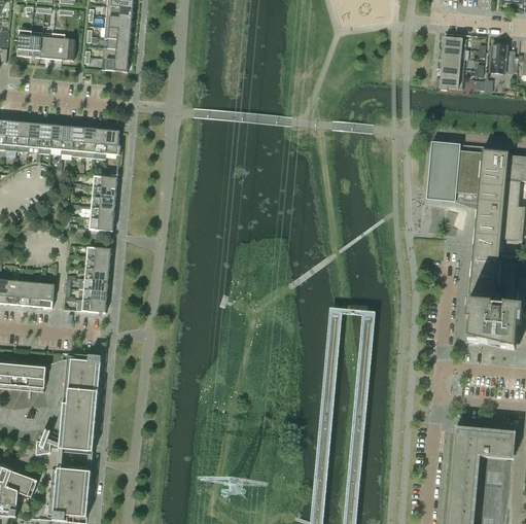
[(106,5),(105,15),(131,18),(132,12),(132,10),(132,7),(106,5)]
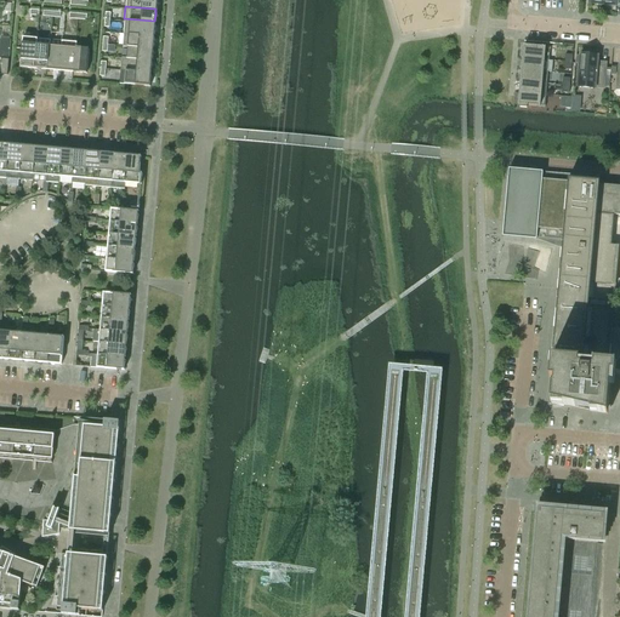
[(124,18),(123,30),(153,33),(154,27),(154,24),(154,21),(124,18)]
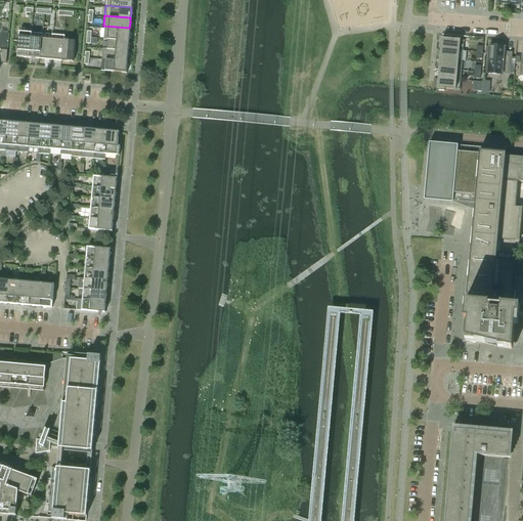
[(103,26),(102,36),(128,38),(129,33),(129,31),(129,28),(103,26)]
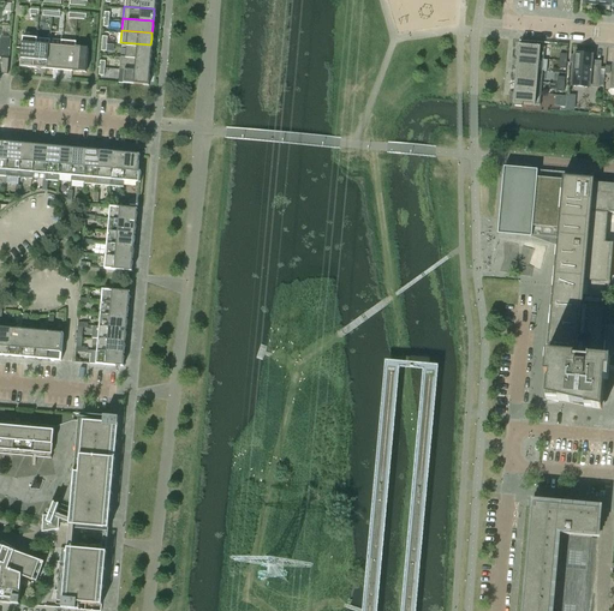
[(22,34),(18,64),(33,65),(35,35),(22,34)]
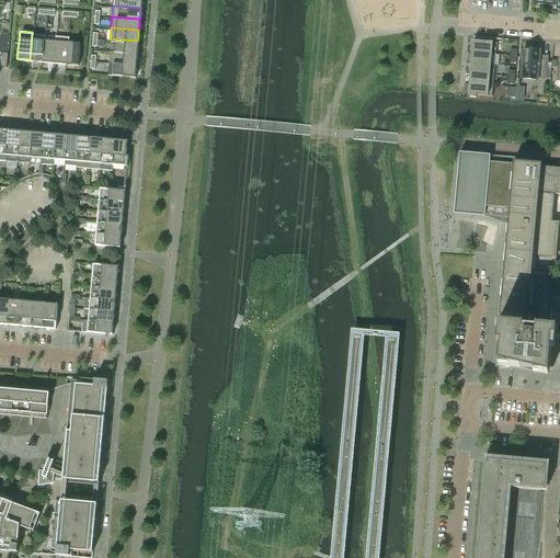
[(32,32),(30,59),(41,60),(44,33),(32,32)]
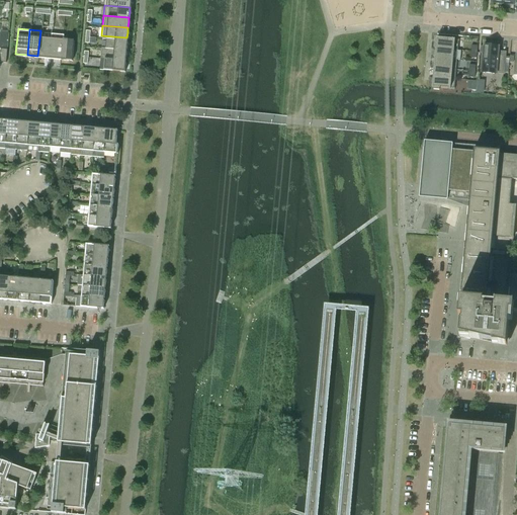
[(40,30),(37,56),(49,57),(51,31),(40,30)]
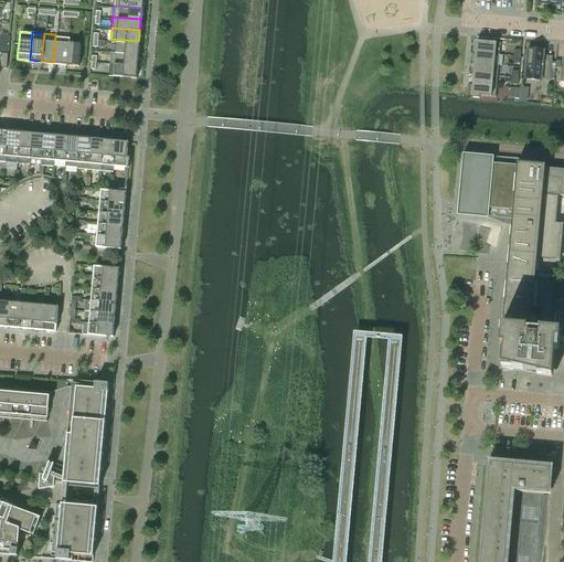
[(55,34),(53,62),(65,63),(67,35),(55,34)]
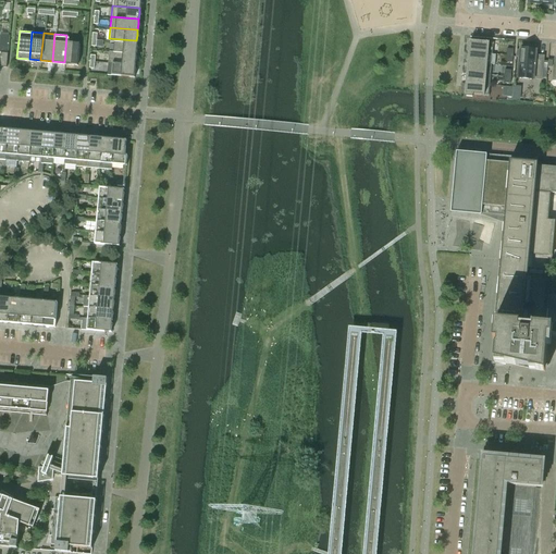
[(66,35),(64,62),(76,63),(78,41),(68,40),(68,35),(66,35)]
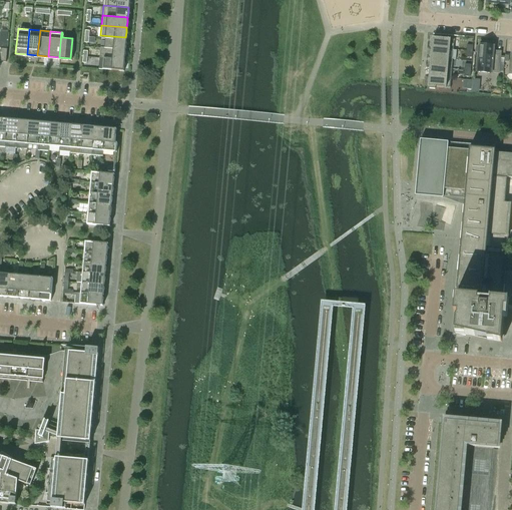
[(431,35),(430,45),(452,47),(453,37),(440,36),(440,33),(434,33),(434,35),(431,35)]
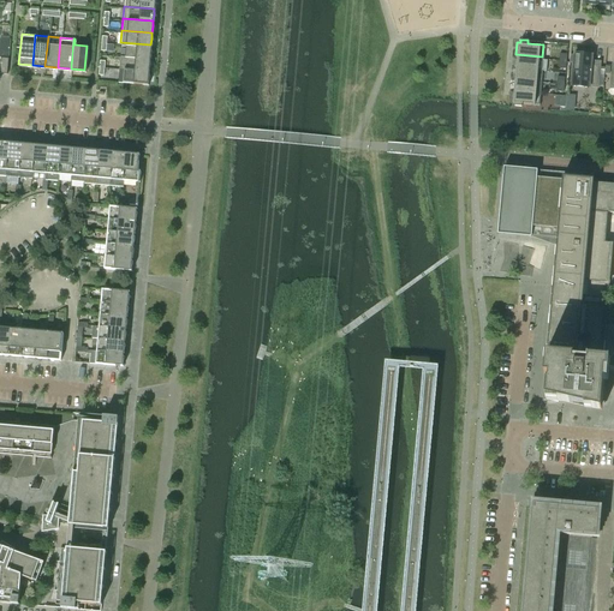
[(119,53),(119,54),(149,57),(150,51),(150,48),(150,45),(120,42),(120,43),(125,43),(124,54),(119,53)]
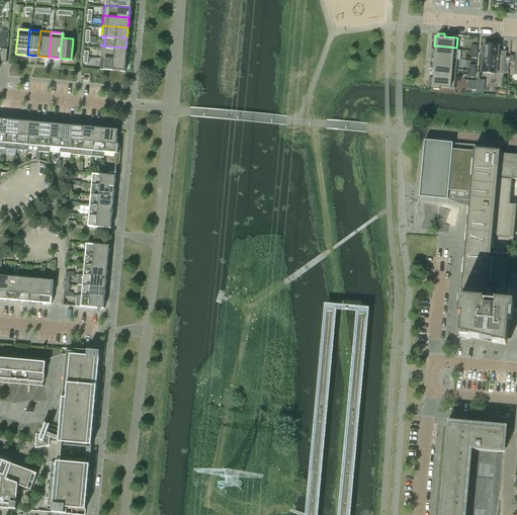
[(503,70),(504,54),(504,52),(497,51),(498,45),(495,45),(495,44),(486,43),(486,44),(483,44),(480,69),(482,69),(482,70),(494,71),(494,70),(503,71),(503,70)]
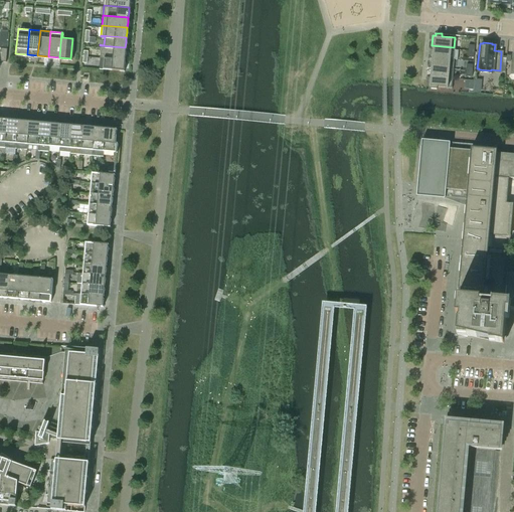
[(100,45),(99,55),(125,58),(125,52),(125,50),(125,47),(100,45)]
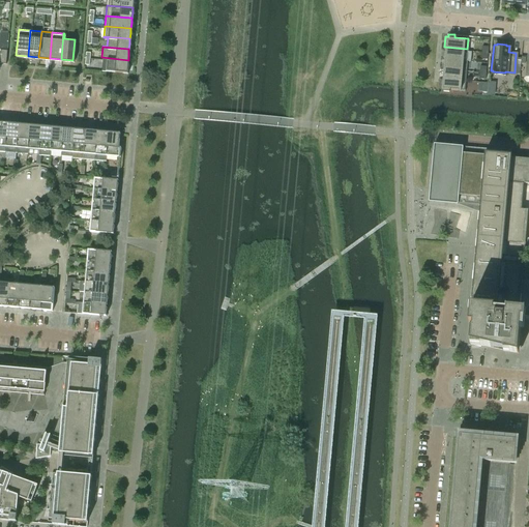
[(444,47),(443,57),(467,59),(467,49),(444,47)]
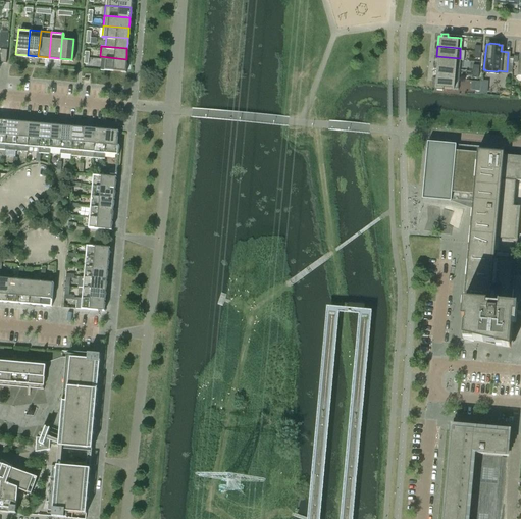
[(100,56),(99,67),(103,68),(125,69),(125,64),(125,62),(126,59),(100,56)]
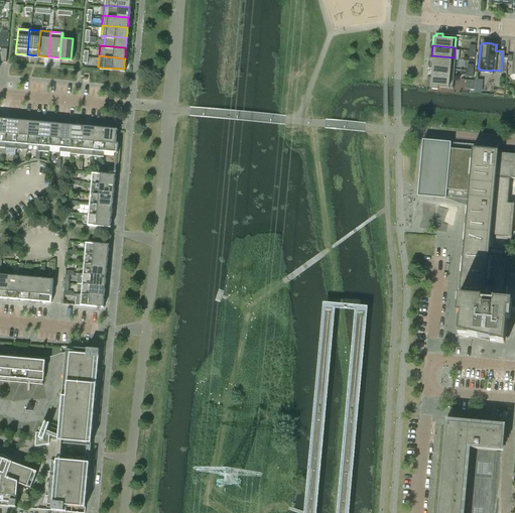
[(431,55),(431,65),(454,67),(455,57),(431,55)]
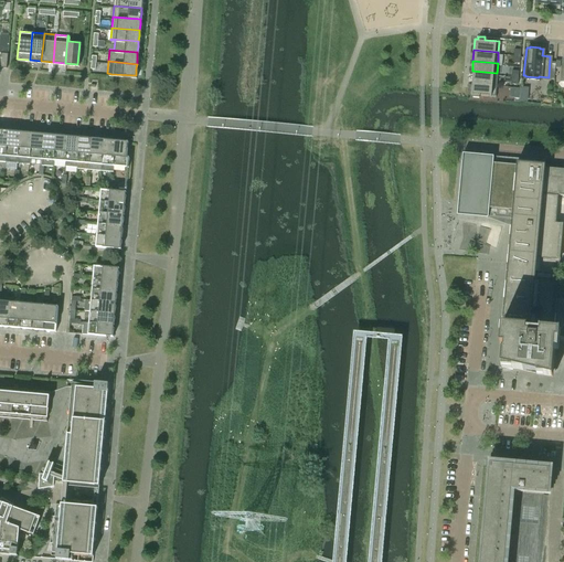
[(472,71),(471,82),(496,84),(497,73),(472,71)]
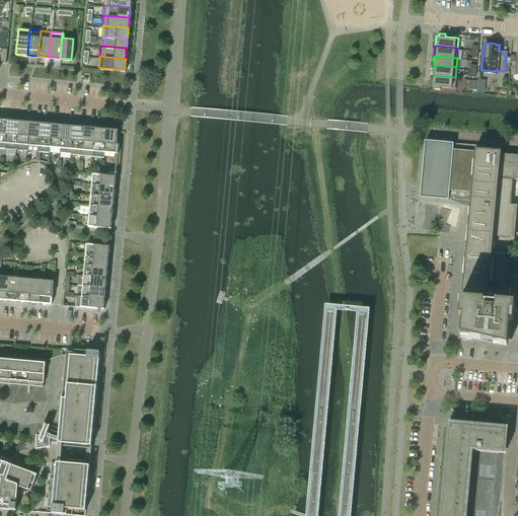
[(433,75),(432,85),(454,87),(455,77),(433,75)]
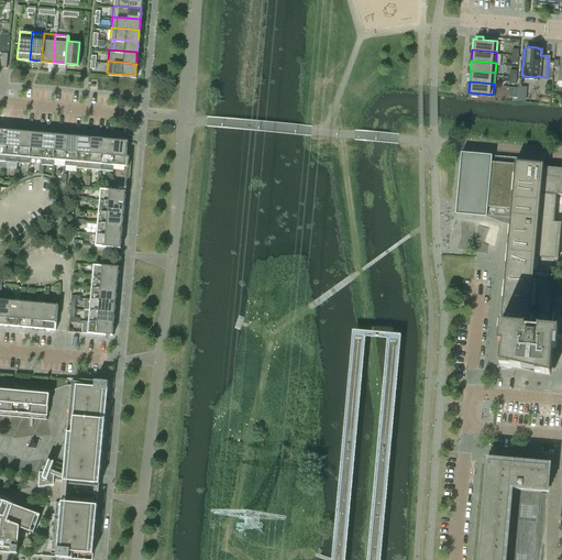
[(8,128),(4,158),(17,160),(20,129),(8,128)]
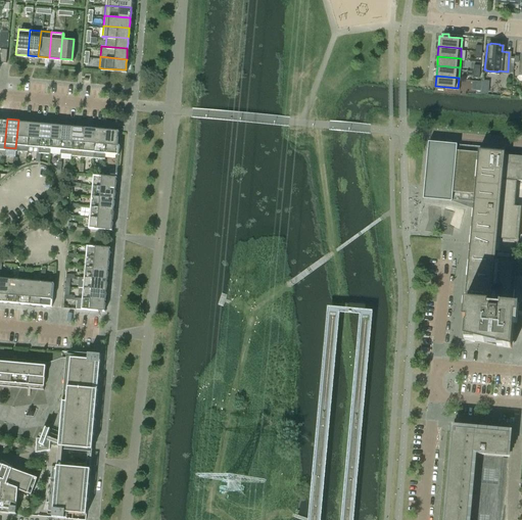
[(18,120),(15,148),(27,149),(27,144),(29,121),(18,120)]
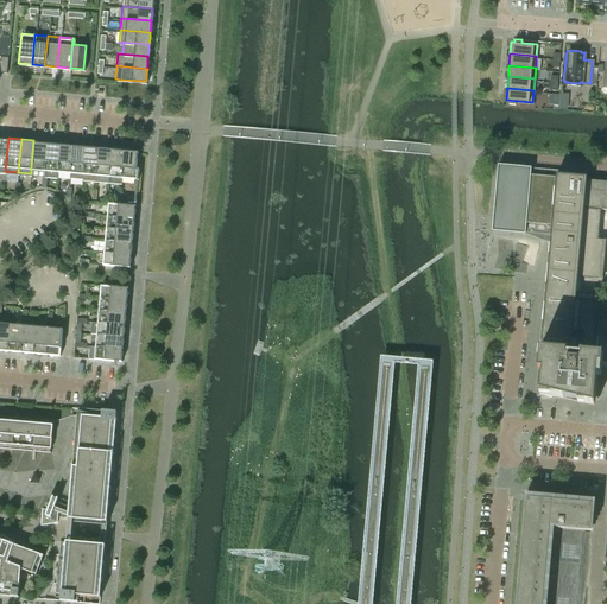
[(33,140),(31,167),(44,169),(46,141),(33,140)]
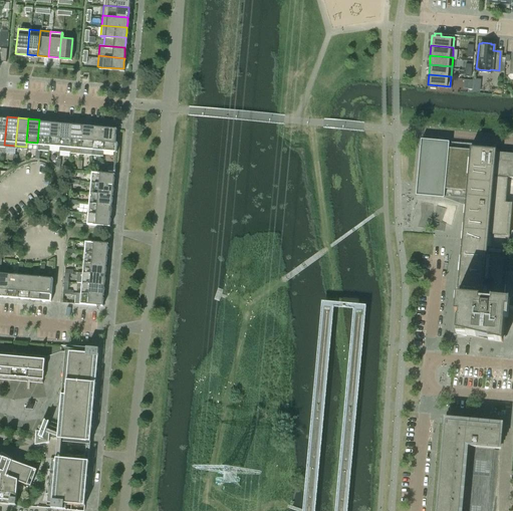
[(37,143),(37,148),(47,149),(48,144),(50,120),(39,119),(37,143)]
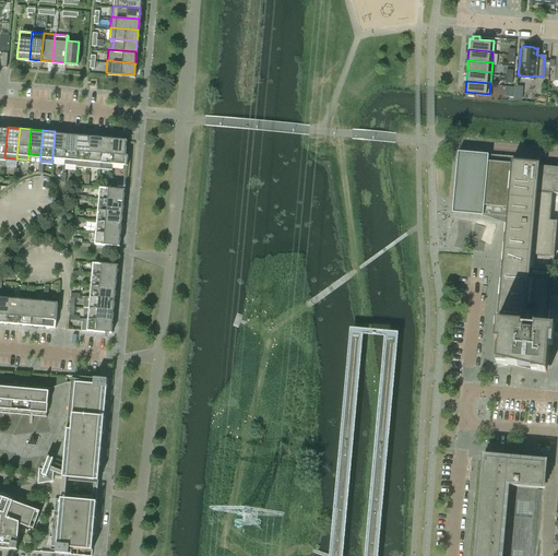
[(55,131),(52,156),(64,157),(67,132),(55,131)]
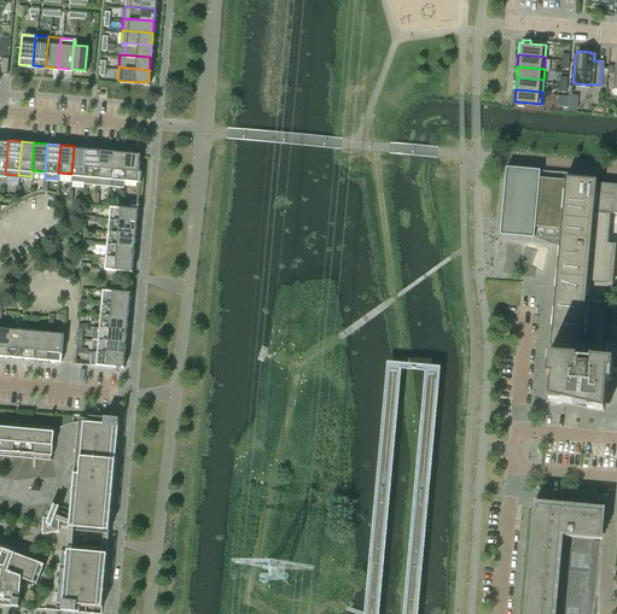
[(71,174),(70,179),(83,180),(87,147),(74,146),(71,174)]
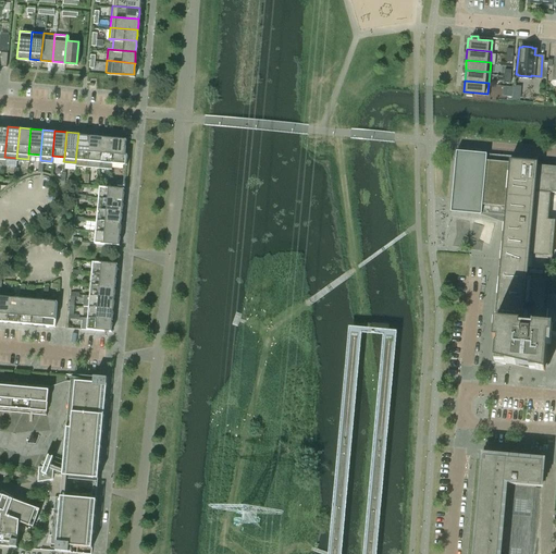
[(75,162),(75,163),(87,164),(89,134),(78,133),(75,162)]
